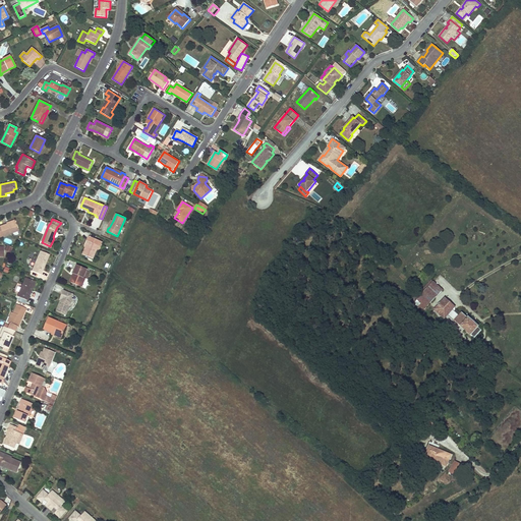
[(0,237),(18,231),(15,222),(7,224),(0,226),(0,237)]
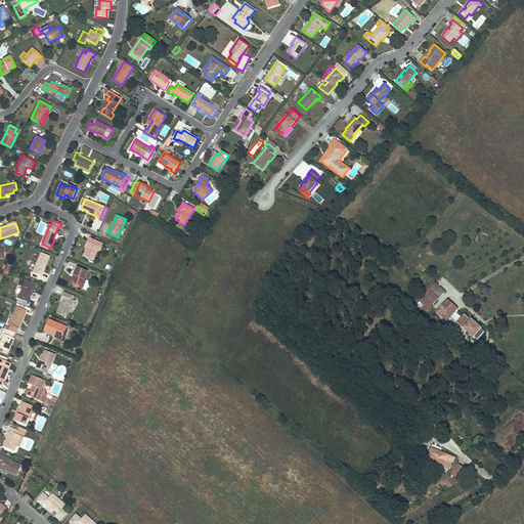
[(97,251),(96,249),(99,242),(90,237),(86,247),(87,248),(86,249),(83,256),(91,259),(91,260),(93,261),(97,251)]
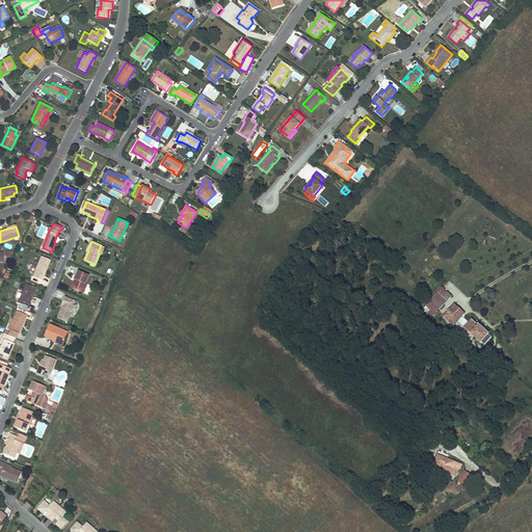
[(42,281),(46,270),(45,270),(46,268),(47,269),(50,261),(42,257),(32,276),(42,281)]
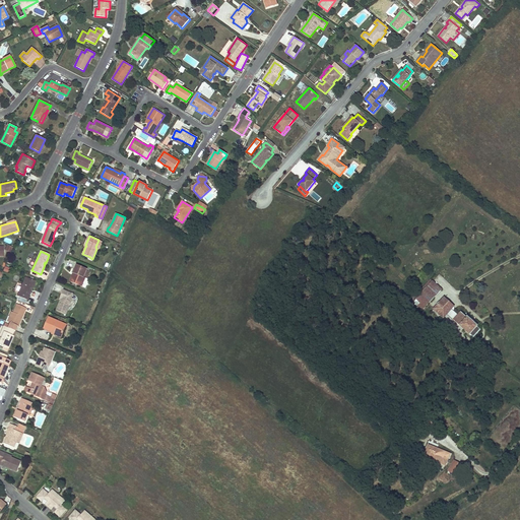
[(83,277),(86,270),(87,269),(76,264),(73,273),(75,274),(71,282),(81,286),(85,278),(83,277)]
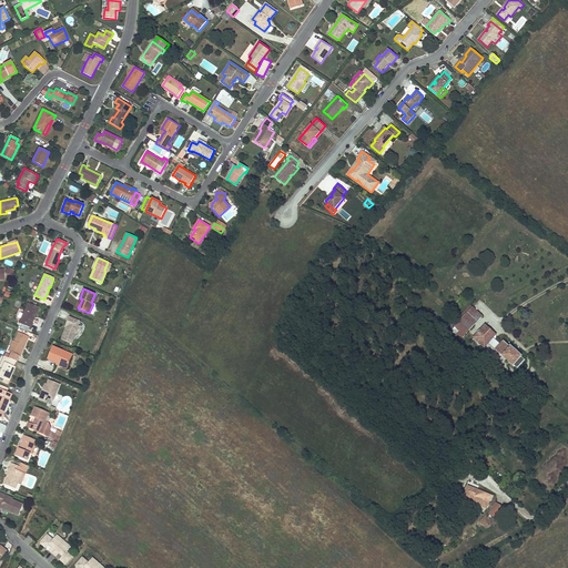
[(34,318),(32,317),(33,316),(36,316),(39,307),(28,303),(19,323),(30,328),(34,318)]
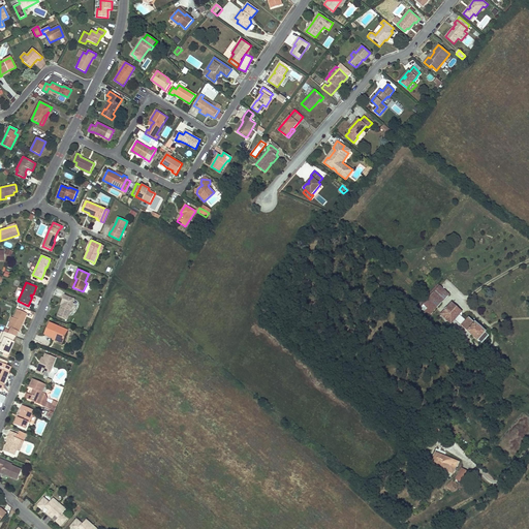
[(428,299),(439,286),(438,284),(427,297),(428,299)]
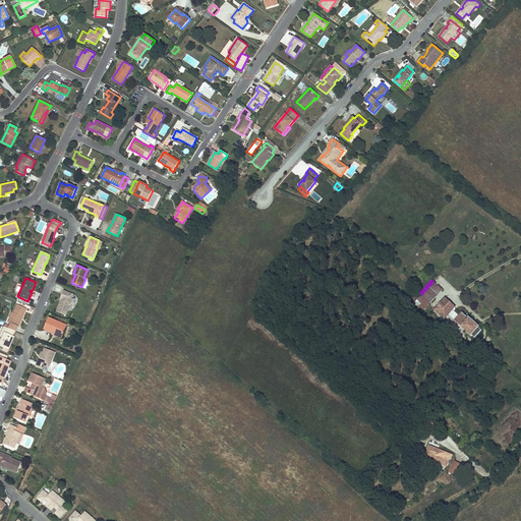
[(424,300),(438,286),(432,282),(421,294),(419,296),(424,300)]
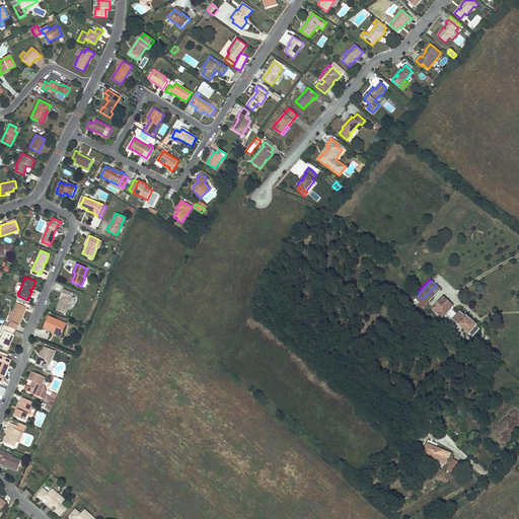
[(421,310),(441,289),(436,285),(423,299),(418,295),(412,301),(421,310)]
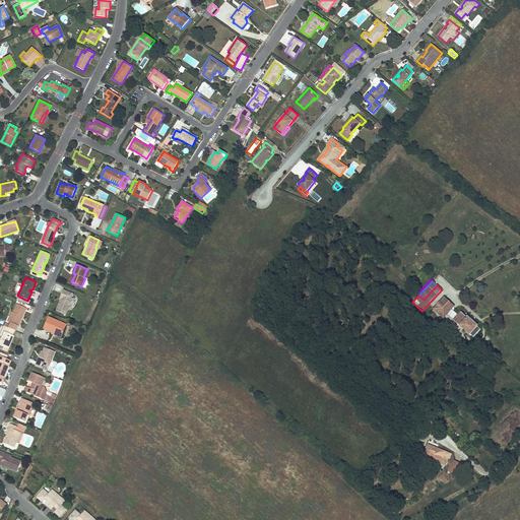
[(66,315),(72,299),(71,298),(73,295),(63,290),(62,294),(63,295),(61,301),(56,311),(66,315)]
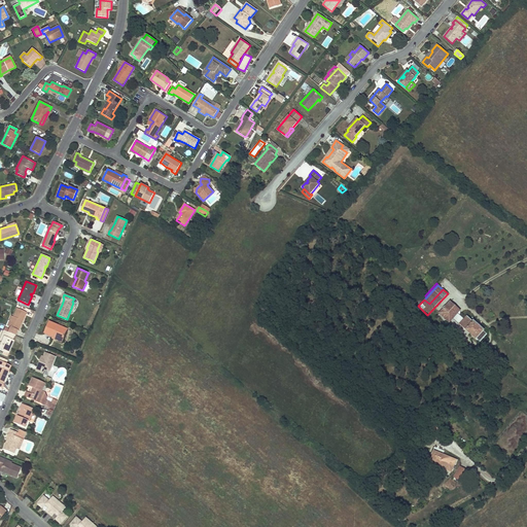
[(460,310),(451,302),(449,303),(459,312),(460,310)]
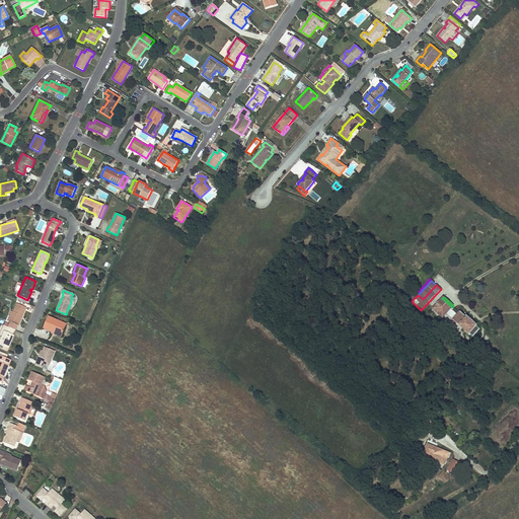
[(457,314),(450,309),(452,307),(442,298),(432,310),(436,314),(437,312),(443,317),(446,314),(453,319),(468,335),(469,334),(472,337),(479,328),(476,326),(476,325),(466,316),(460,311),(457,314)]
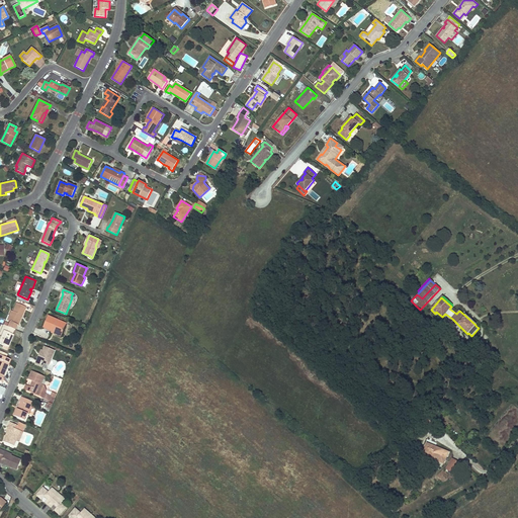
[(22,316),(26,307),(16,304),(13,312),(11,311),(9,315),(12,316),(10,322),(8,327),(14,330),(15,330),(17,325),(21,316),(22,316)]
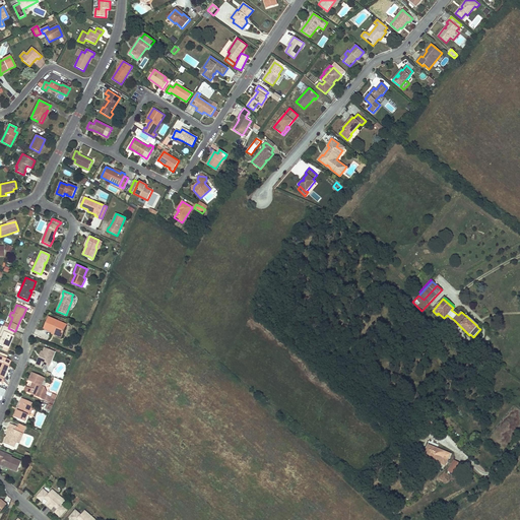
[(63,334),(66,325),(49,317),(44,328),(53,332),(53,330),(63,334)]
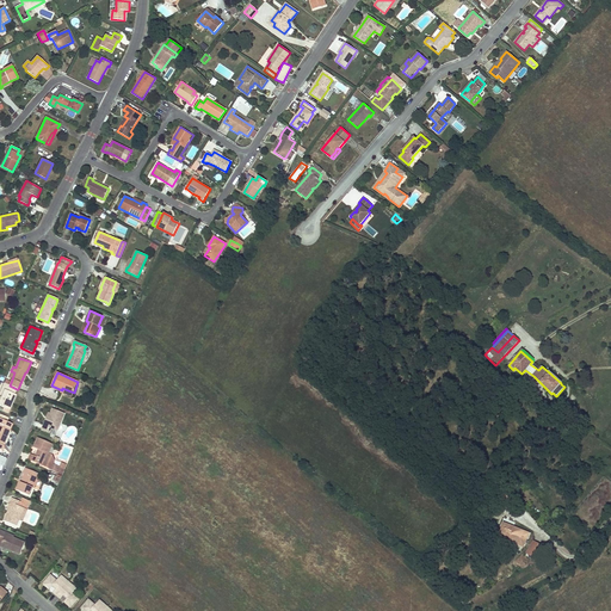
[(8,413),(16,395),(14,394),(17,389),(10,386),(5,383),(0,393),(0,394),(2,395),(0,401),(0,405),(4,407),(2,411),(8,413)]
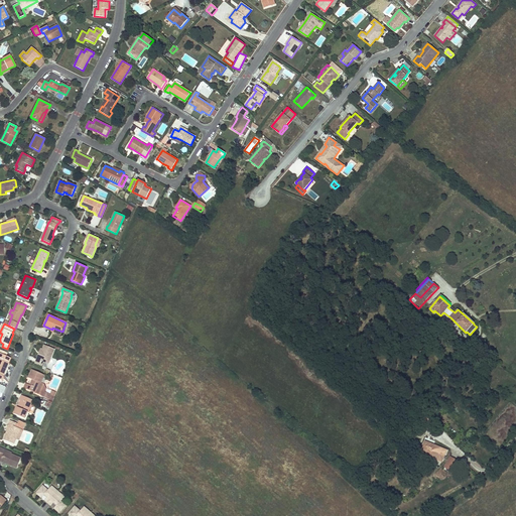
[(48,364),(54,349),(44,345),(42,350),(40,354),(38,354),(35,363),(42,365),(44,362),(48,364)]
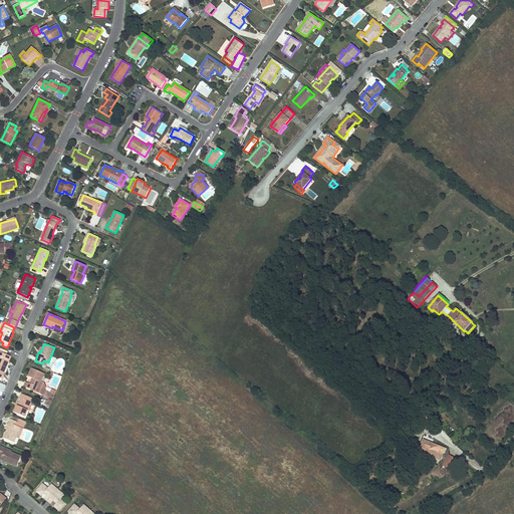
[(0,373),(3,375),(10,356),(6,354),(0,351),(0,373)]
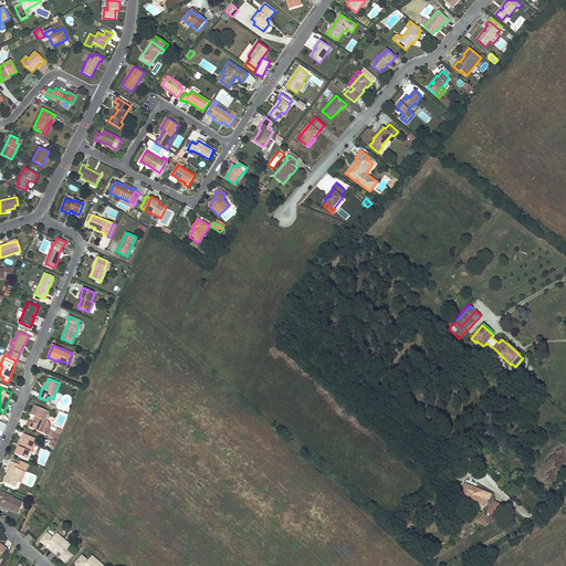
[(50,427),(48,422),(44,420),(49,411),(35,406),(31,415),(35,417),(37,417),(37,418),(35,418),(33,422),(29,421),(27,426),(44,433),(44,435),(54,438),(55,437),(59,438),(60,435),(56,433),(49,430),(50,427)]
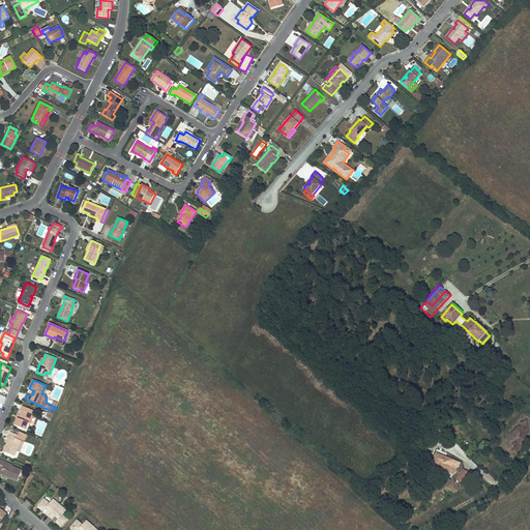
[(30,423),(35,411),(22,406),(21,410),(22,411),(16,425),(25,430),(28,423),(30,423)]
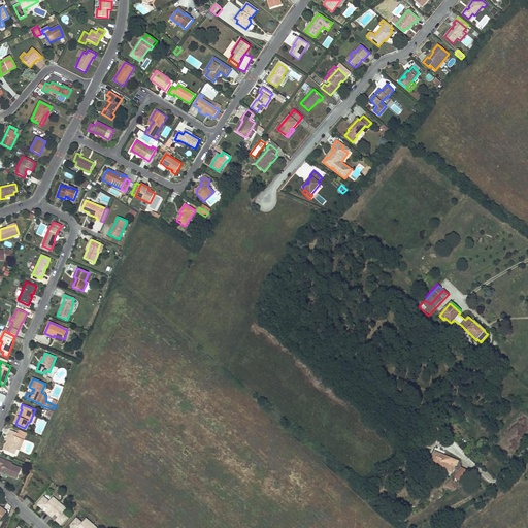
[(434,437),(447,425),(441,420),(429,432),(434,437)]
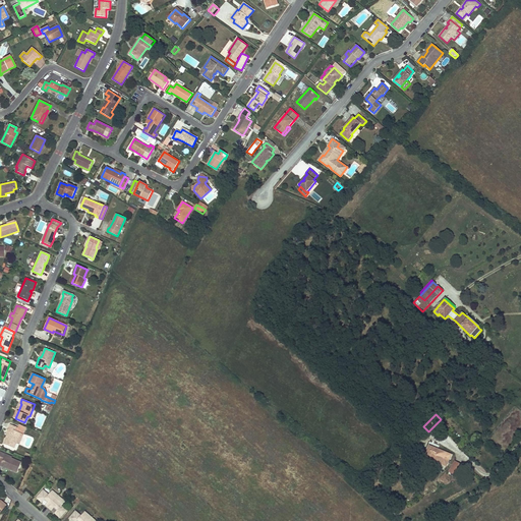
[(20,433),(20,432),(17,431),(18,428),(18,427),(10,424),(8,428),(10,429),(7,435),(3,444),(14,449),(16,443),(20,433)]
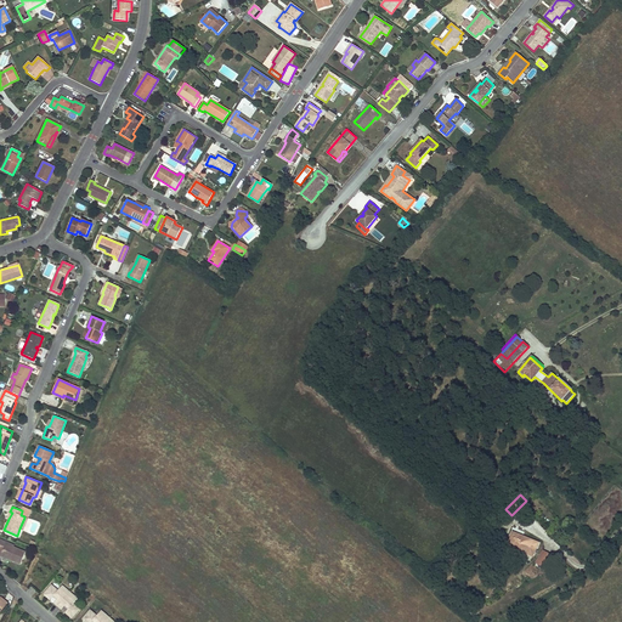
[(28,518),(32,510),(23,507),(22,510),(22,512),(21,515),(24,516),(28,518)]
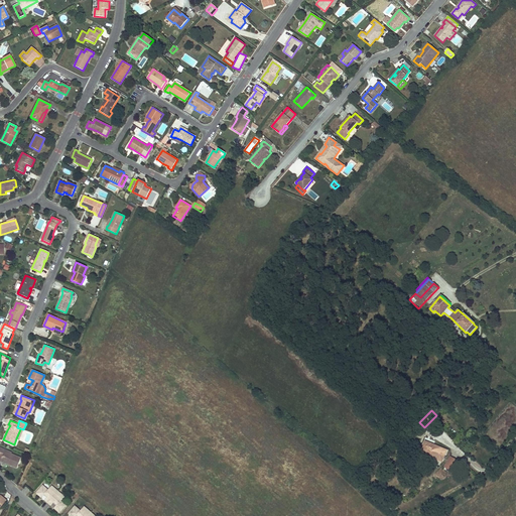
[(444,457),(446,450),(425,441),(420,454),(441,462),(443,459),(444,459),(445,457),(444,457)]
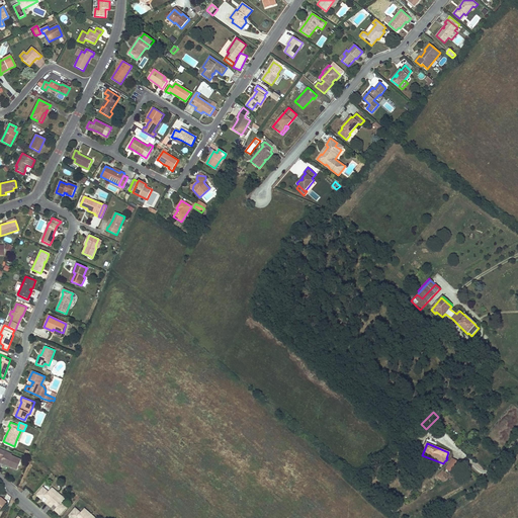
[(0,462),(17,469),(21,460),(11,455),(5,453),(5,451),(0,448),(0,462)]
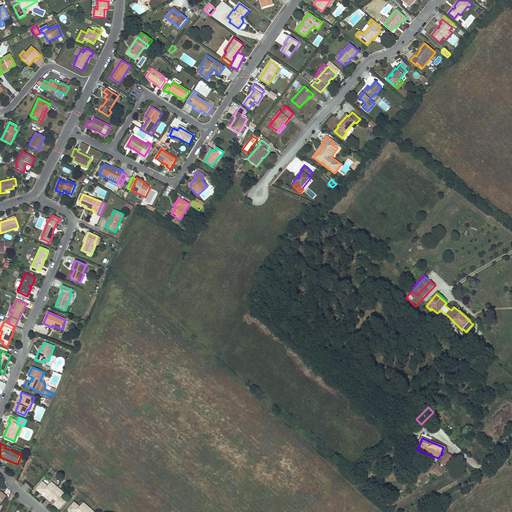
[(449,468),(455,458),(447,454),(441,463),(444,465),(446,466),(449,468)]
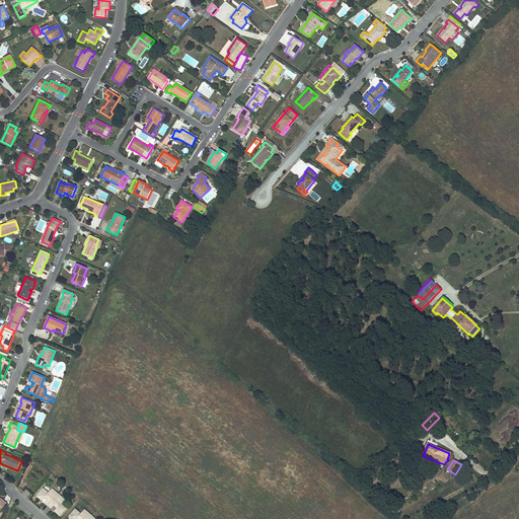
[(61,504),(65,500),(61,497),(61,498),(55,493),(56,492),(52,489),(48,494),(48,493),(43,489),(36,496),(43,501),(45,498),(48,501),(46,503),(52,509),(54,506),(57,508),(55,511),(60,516),(64,511),(62,509),(64,507),(61,504)]
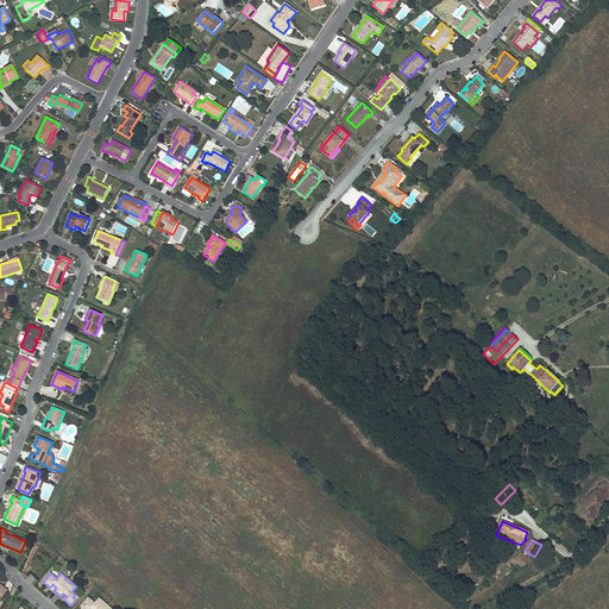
[(111,608),(110,608),(106,606),(102,602),(99,598),(95,603),(90,600),(88,603),(86,601),(81,607),(83,608),(89,608),(90,608),(111,608)]
